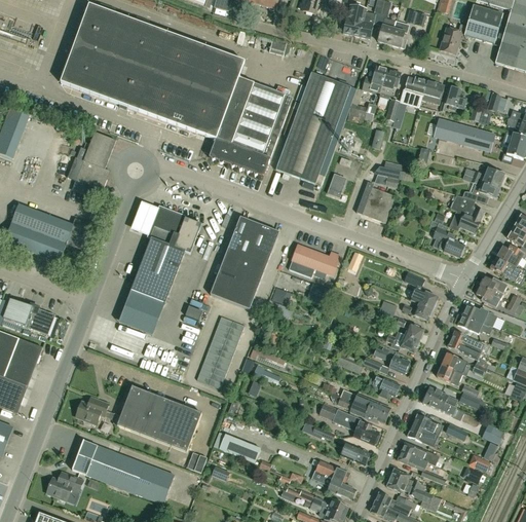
[(262,0),(262,3),(268,5),(269,7),(272,8),(274,7),(276,7),(277,0),(262,0)]
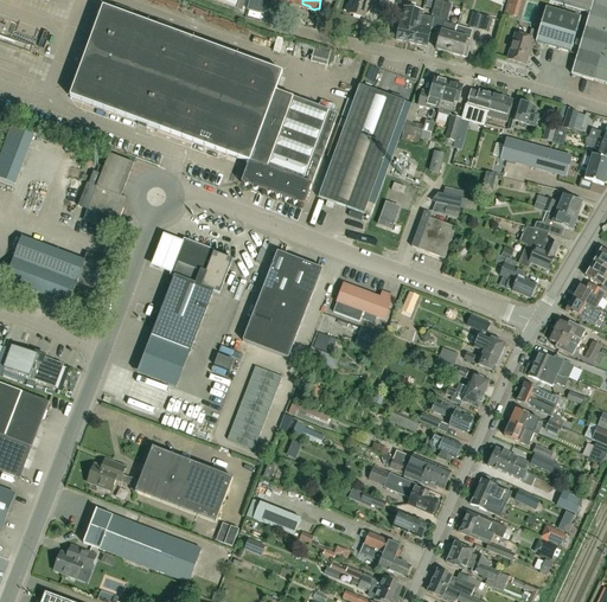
[(376,1),(376,0),(352,0),(349,10),(364,13),(369,0),(372,0),(376,1)]
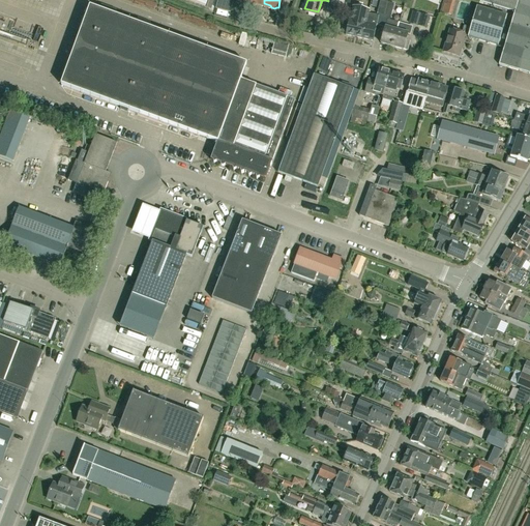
[(376,9),(384,11),(387,0),(379,0),(376,9)]
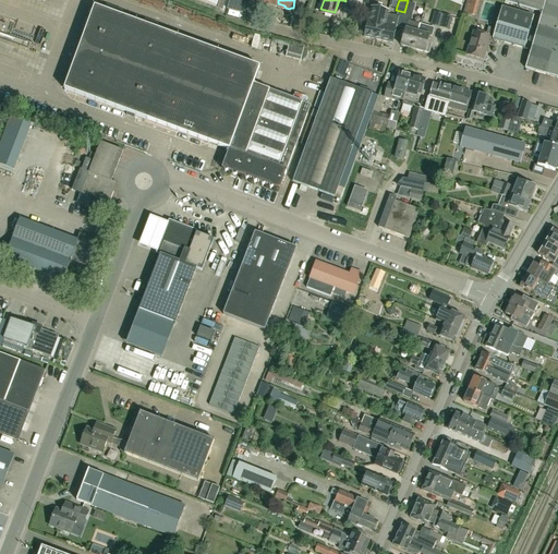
[(408,0),(404,12),(411,14),(415,0),(408,0)]
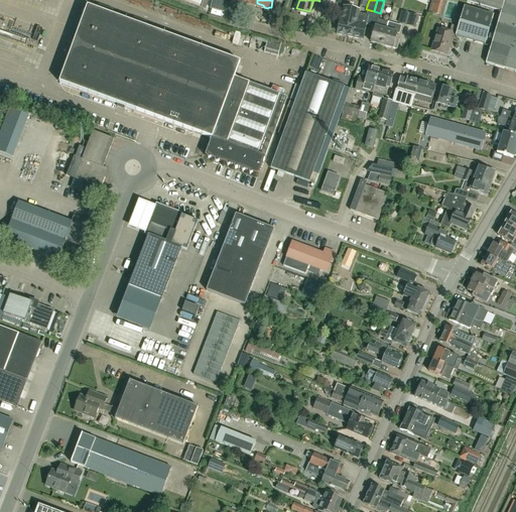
[(437,8),(439,0),(427,0),(426,5),(437,8)]
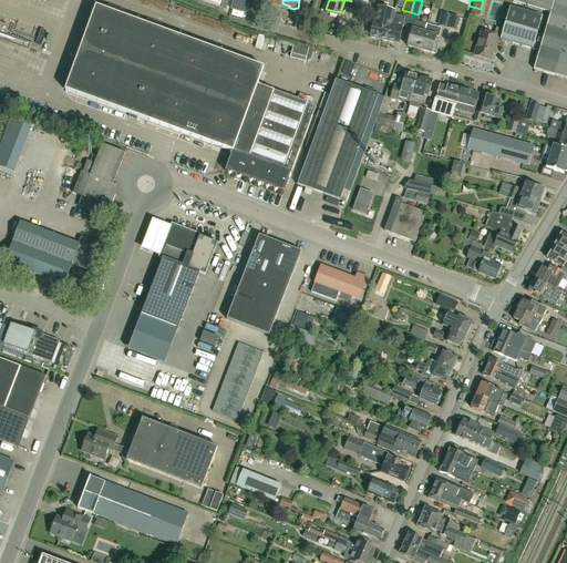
[(525,0),(550,8),(534,65),(566,74),(566,0),(525,0)]
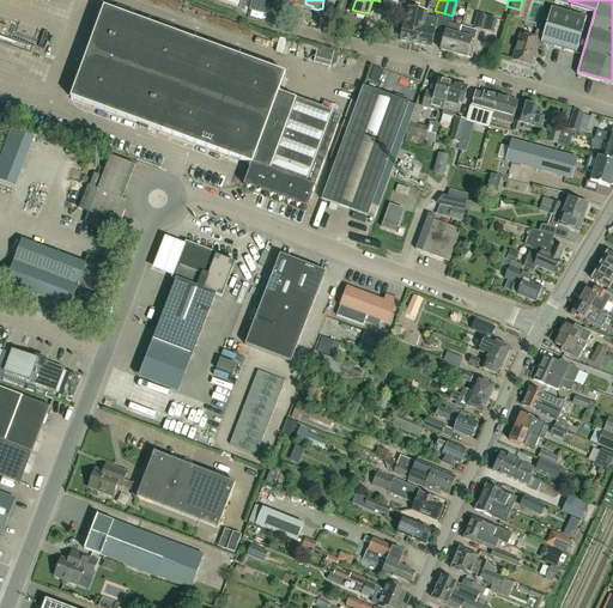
[(307,205),(341,111),(278,87),(285,70),(104,2),(71,93),(252,159),(247,174),(243,181),(246,182),(247,184),(250,183),(269,190),(271,193),(274,192),(278,194),(279,196),(283,195),(286,196),(289,200),(291,199),(296,200),(297,204),(301,202),(307,205)]
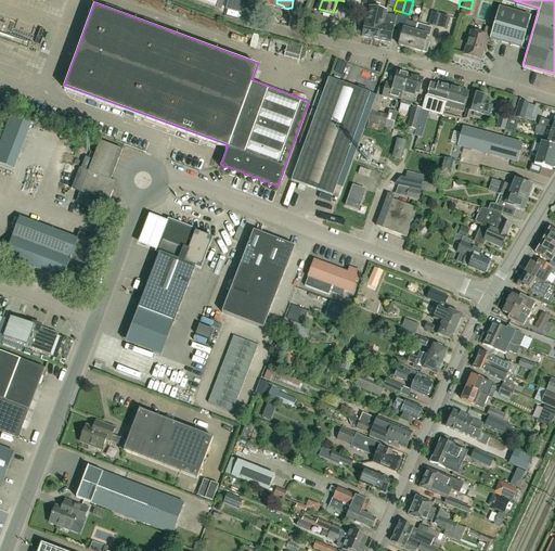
[(362,33),(379,37),(386,11),(385,11),(386,7),(371,3),(368,17),(365,16),(364,21),(363,20),(361,22),(360,28),(361,29),(363,30),(362,33)]
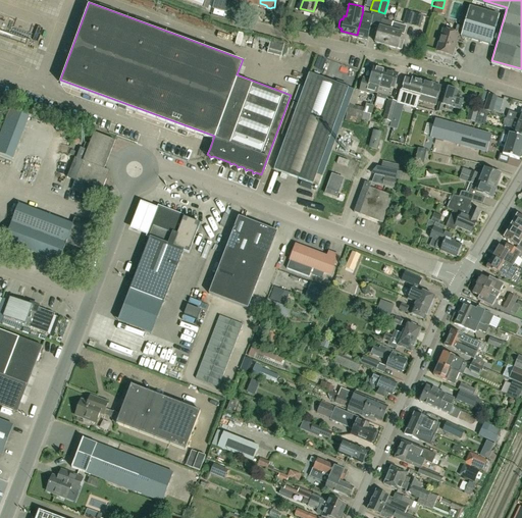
[(436,47),(452,52),(458,31),(461,32),(460,33),(490,42),(499,12),(469,3),(463,23),(457,21),(455,30),(442,26),(436,47)]
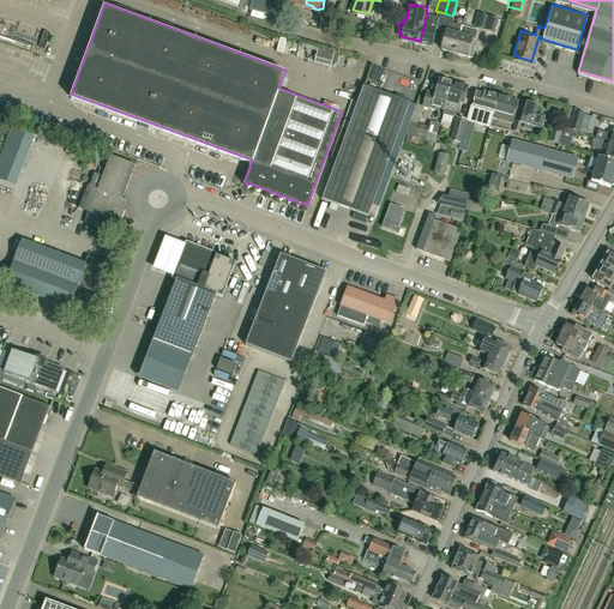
[(483,25),(487,12),(477,8),(474,23),(483,25)]
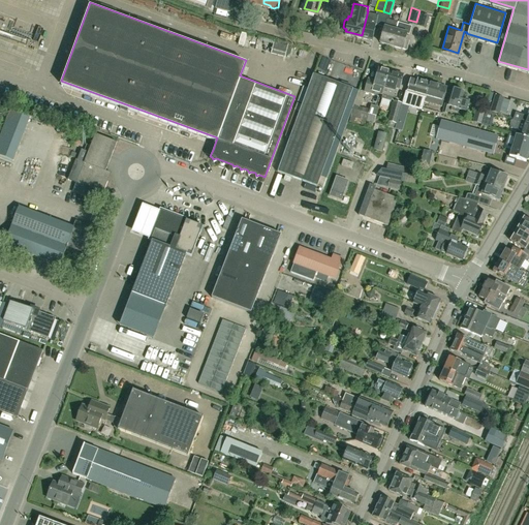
[(368,10),(362,35),(372,37),(377,12),(368,10)]
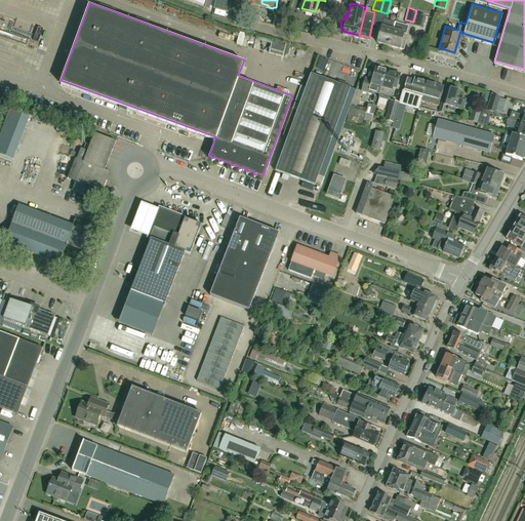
[(388,43),(395,19),(384,15),(376,39),(388,43)]
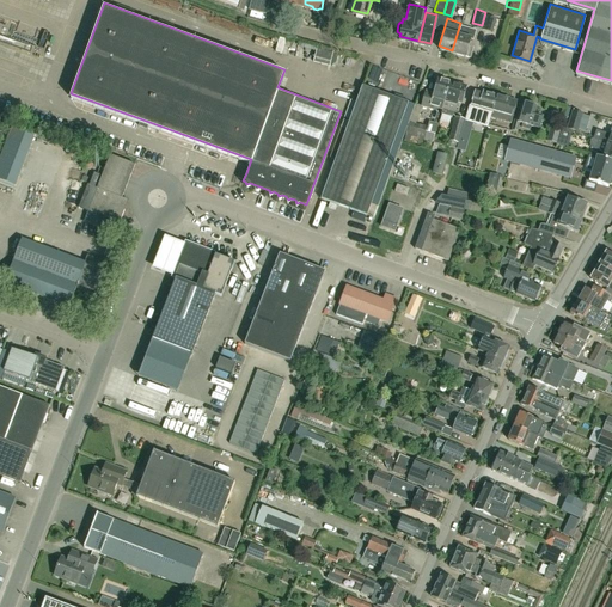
[(476,26),(460,23),(452,50),(465,54),(469,55),(472,44),(469,43),(470,36),(473,37),(476,26)]
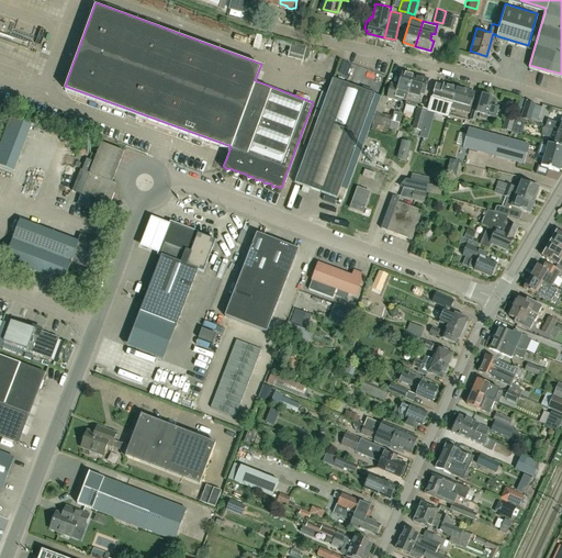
[(288,53),(302,57),(306,43),(291,40),(288,53)]
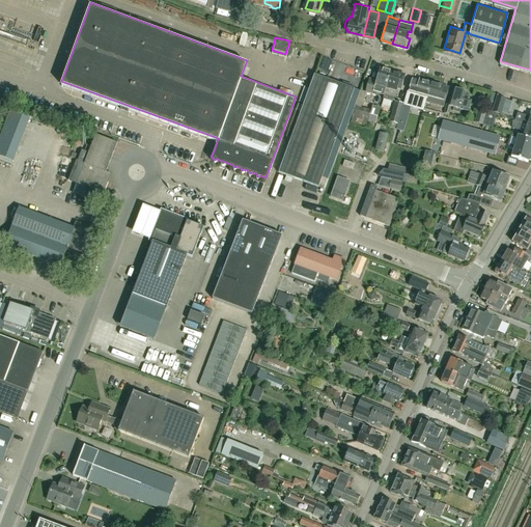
[(368,77),(365,88),(365,89),(374,92),(375,89),(384,91),(391,67),(391,66),(380,63),(375,79),(368,77)]
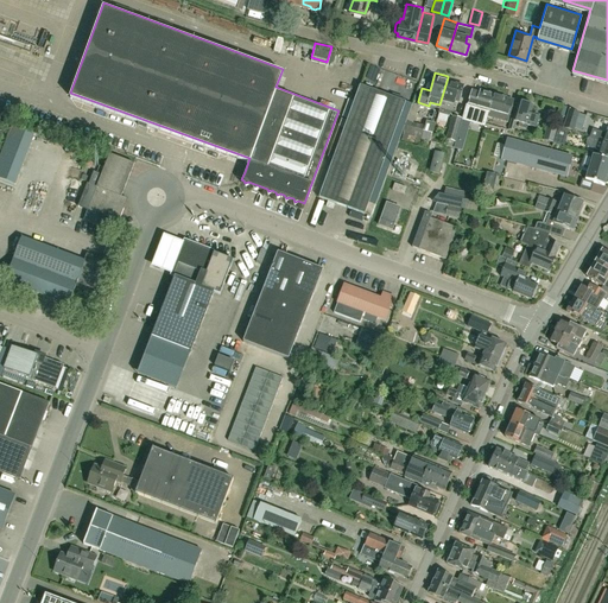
[(463,82),(448,77),(439,105),(438,109),(448,112),(451,110),(451,107),(455,97),(458,99),(463,82)]
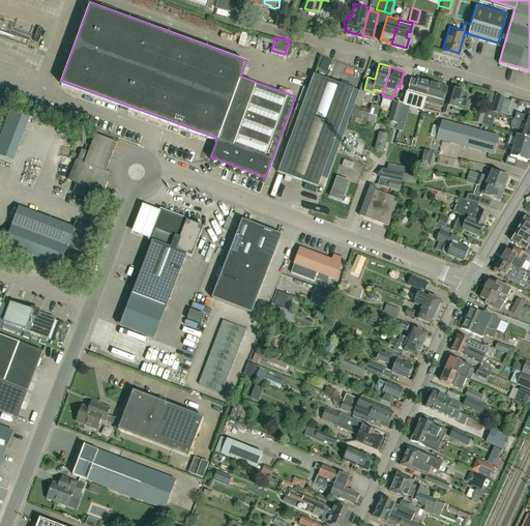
[(353,86),(314,70),(277,169),(318,183),(353,86)]
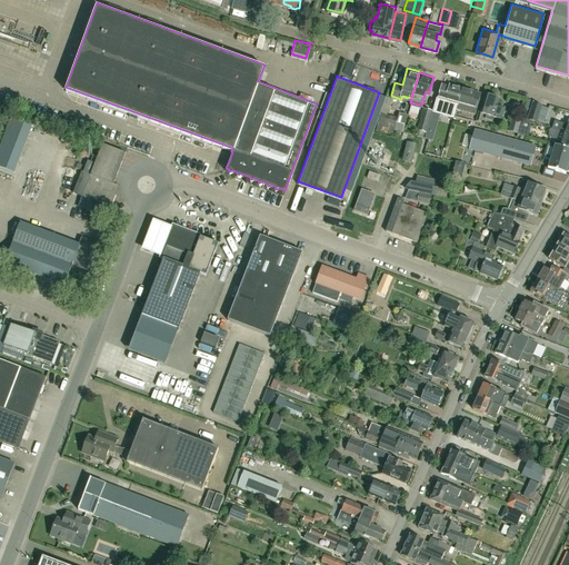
[(456,106),(457,101),(461,85),(449,81),(448,87),(440,85),(437,96),(433,109),(453,115),(456,106)]
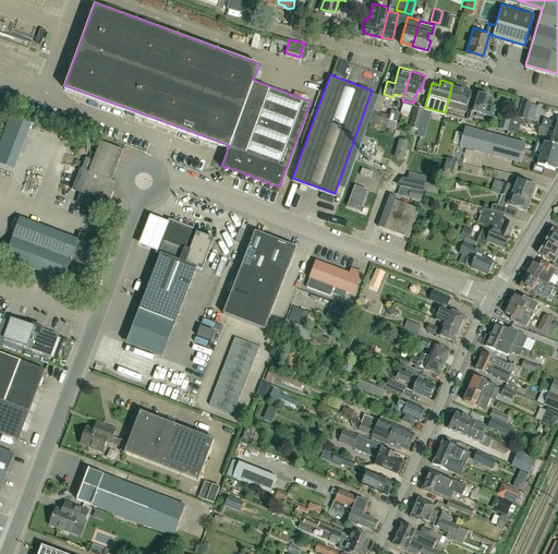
[(471,92),(463,89),(464,86),(452,83),(448,99),(447,104),(465,109),(471,92)]
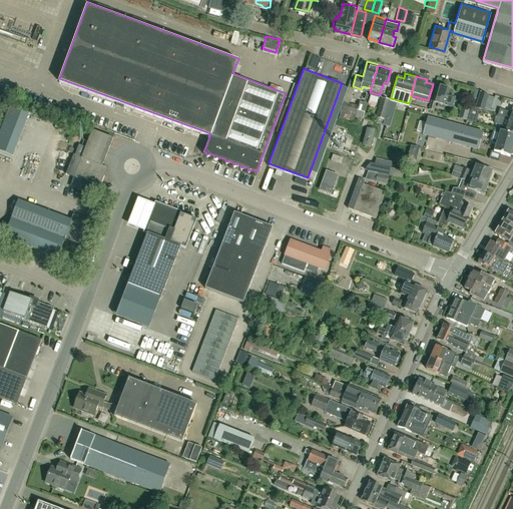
[(286,87),(288,80),(282,78),(280,84),(286,87)]
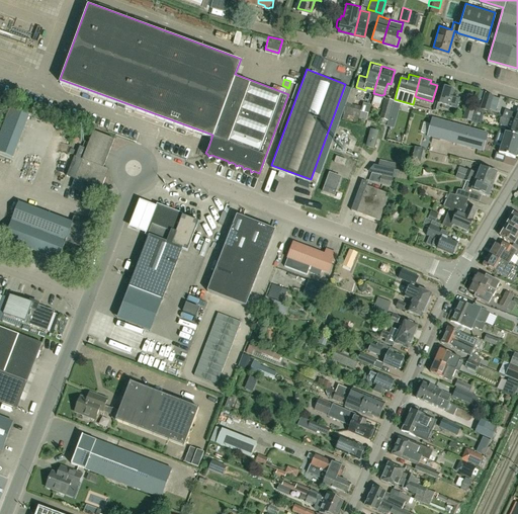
[(451,93),(453,86),(442,83),(438,98),(436,98),(433,107),(437,108),(440,100),(442,101),(441,104),(448,106),(449,103),(456,105),(459,95),(451,93)]
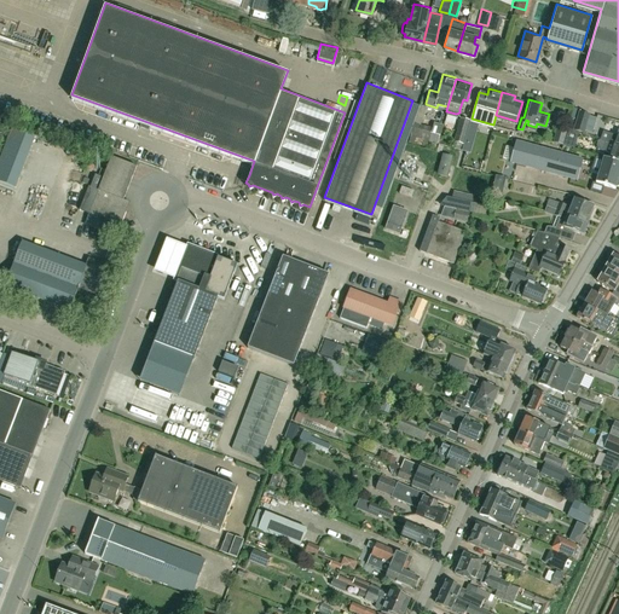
[(420,103),(414,119),(410,132),(437,139),(441,122),(433,120),(432,125),(420,121),(426,104),(426,103),(420,102),(420,103)]
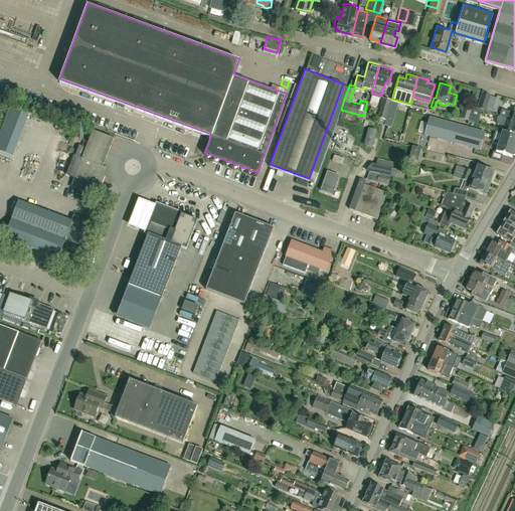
[(497,95),(491,93),(482,90),(477,105),(486,108),(487,105),(493,107),(497,95)]
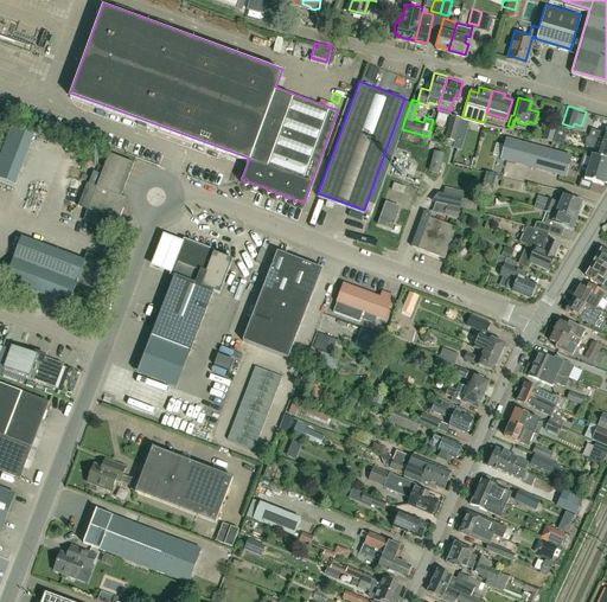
[(453,143),(454,139),(461,115),(452,111),(445,135),(443,141),(453,143)]
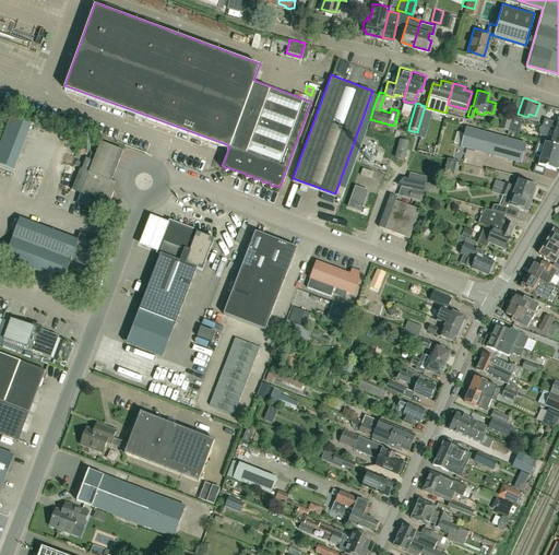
[(510,122),(512,116),(502,114),(499,126),(509,128),(509,127),(510,122)]
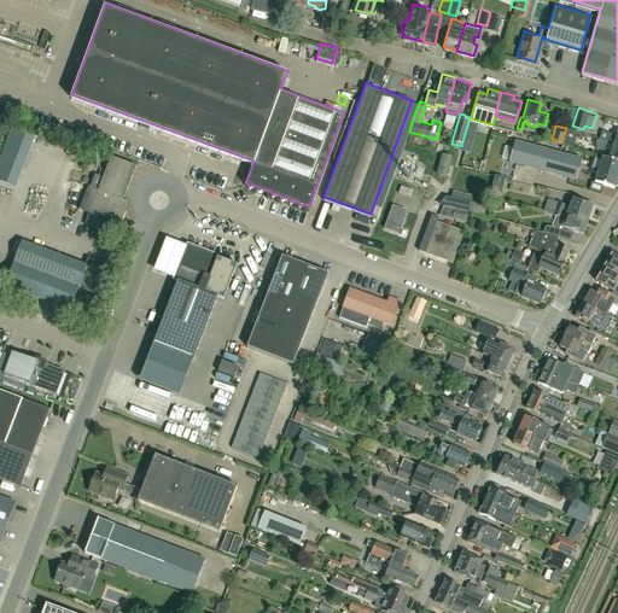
[(605,138),(617,141),(617,126),(617,127),(616,133),(602,128),(600,135),(604,138),(605,138)]
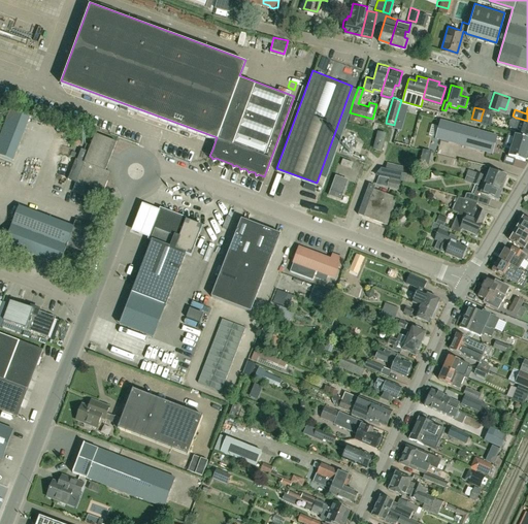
[(527,121),(517,118),(516,118),(513,116),(509,117),(508,121),(509,124),(514,125),(521,127),(520,130),(527,132),(527,121)]
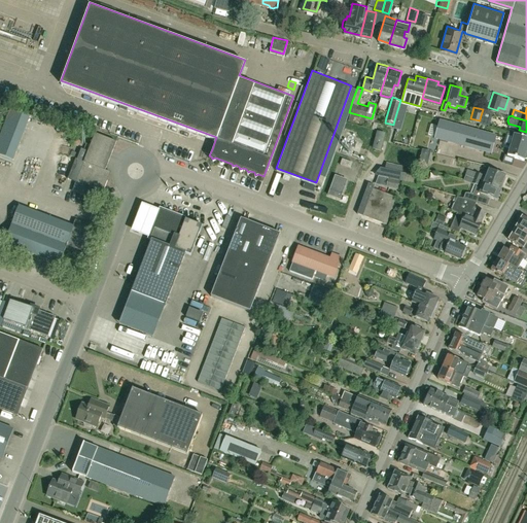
[(506,140),(507,137),(501,135),(501,134),(440,117),(435,134),(497,151),(500,139),(506,140)]
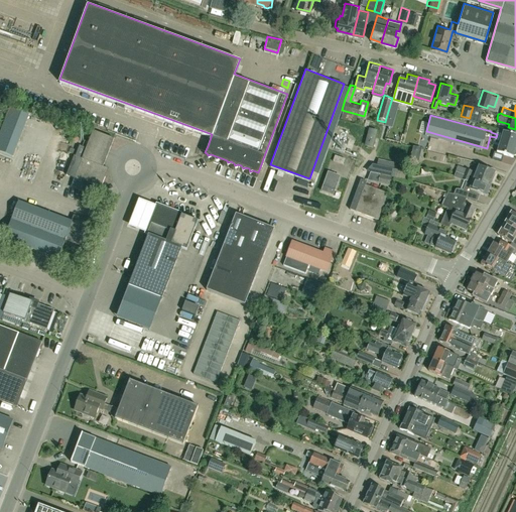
[(393,124),(395,118),(387,116),(386,118),(385,122),(393,124)]
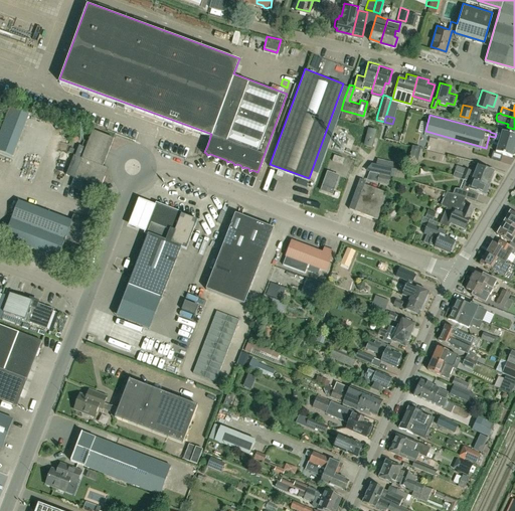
[(371,144),(375,128),(368,126),(364,142),(371,144)]
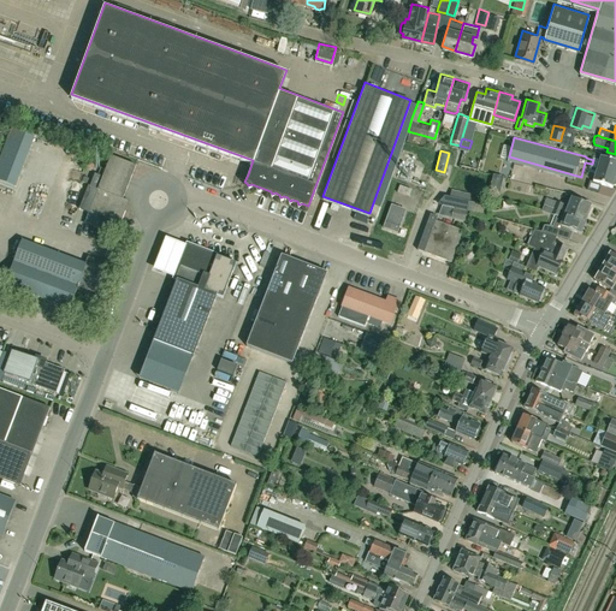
[(88,182),(78,205),(120,221),(126,207),(119,205),(136,161),(111,152),(102,173),(94,170),(89,183),(88,182)]
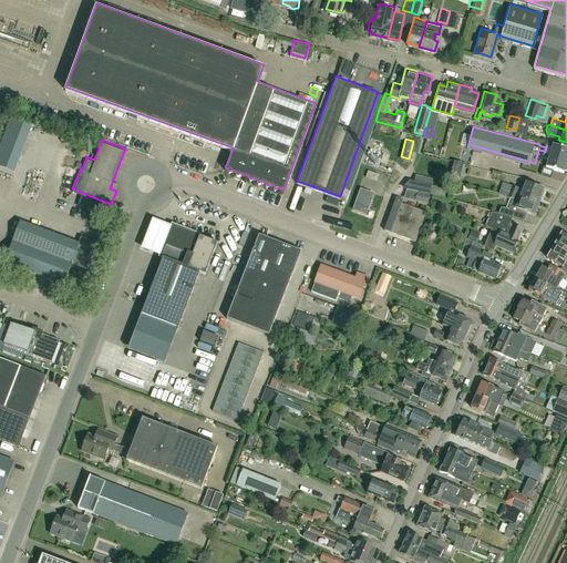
[(566,161),(566,160),(566,155),(566,145),(553,142),(546,164),(564,170),(564,169),(566,166),(566,165),(566,161)]
